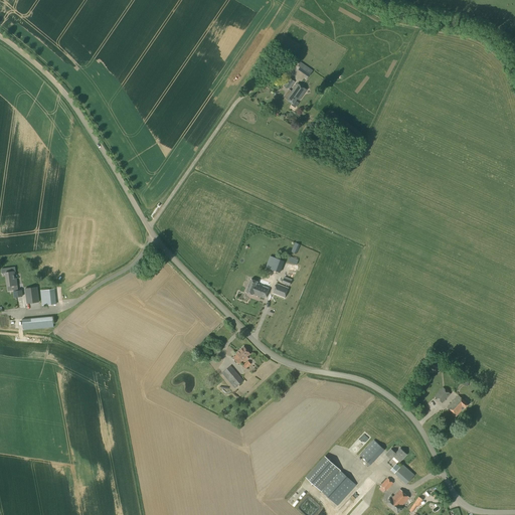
[(309,77),(313,70),(301,62),(296,68),(309,77)]
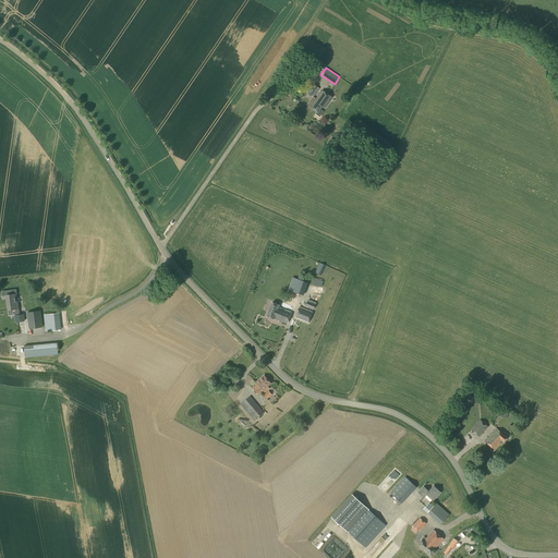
[(312,96),(317,87),(313,84),(307,93),(312,96)]
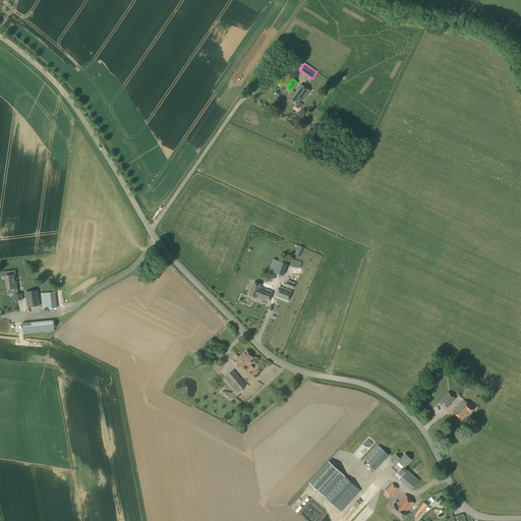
[(302,102),(309,92),(300,84),(294,94),(294,95),(290,101),(295,105),(294,107),(298,110),(302,104),(298,102),(299,100),(302,102)]
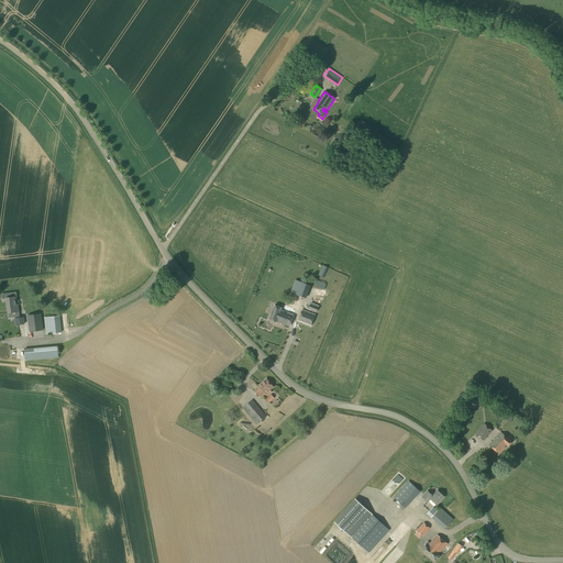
[(326,276),(330,267),(324,265),(320,274),(326,276)]
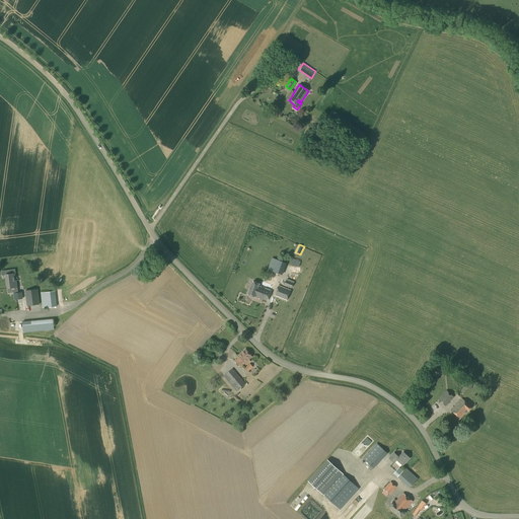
[(282,275),(287,264),(272,257),(268,270),(282,275)]
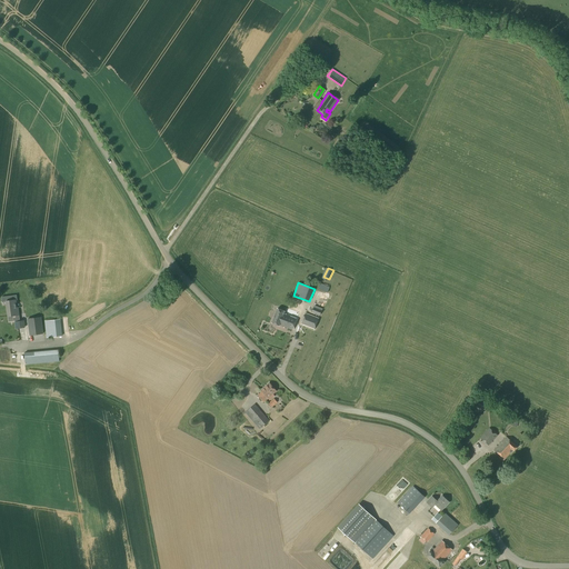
[(23,321),(19,321),(18,316),(18,308),(16,308),(15,300),(6,301),(8,317),(15,316),(16,321),(15,321),(16,329),(25,328),(23,321)]
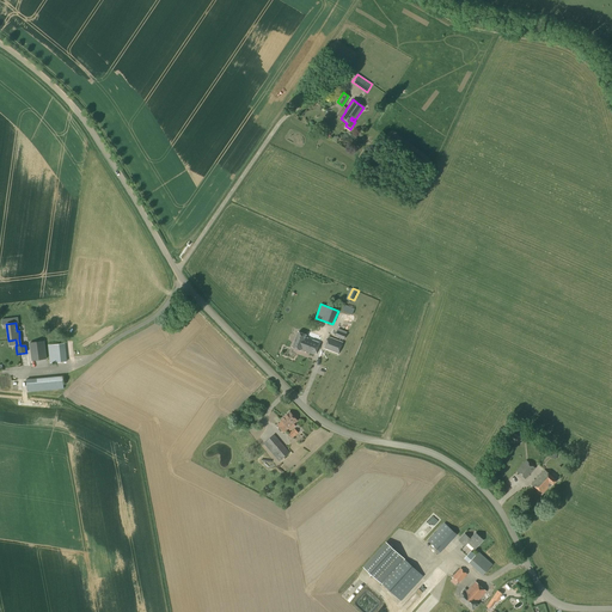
[(344,340),(347,332),(338,329),(336,336),(344,340)]
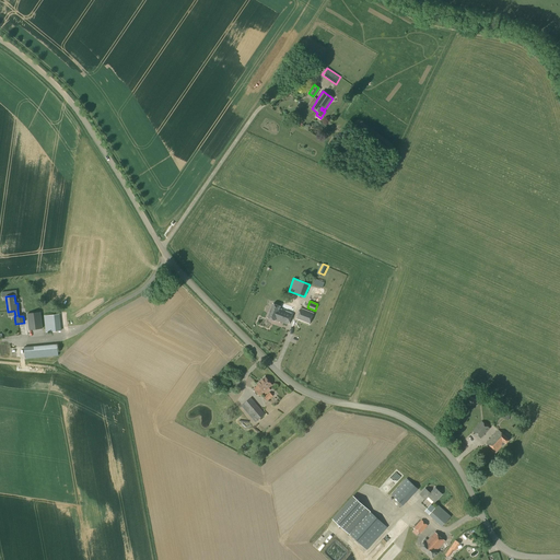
[(287,311),(279,308),(280,306),(272,304),(267,318),(275,321),(288,325),(292,314),(291,313),(292,310),(288,307),(287,311)]
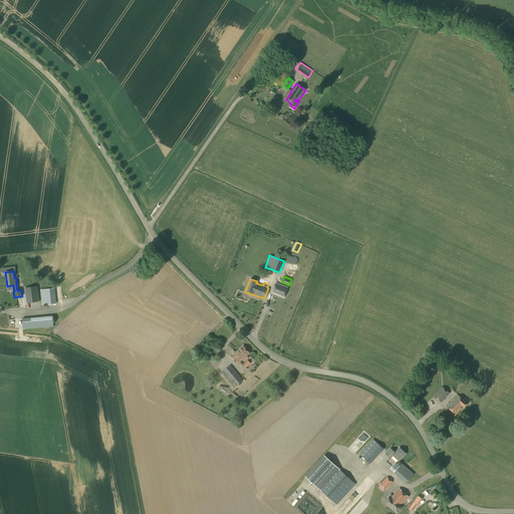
[(284,298),(288,287),(276,282),(272,293),(284,298)]
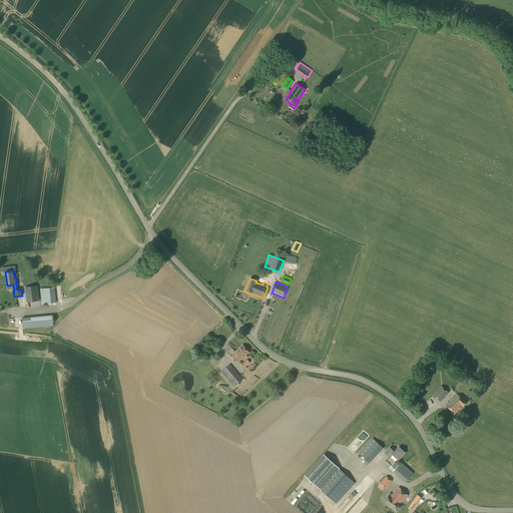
[(27,303),(39,301),(37,286),(25,288),(27,303)]
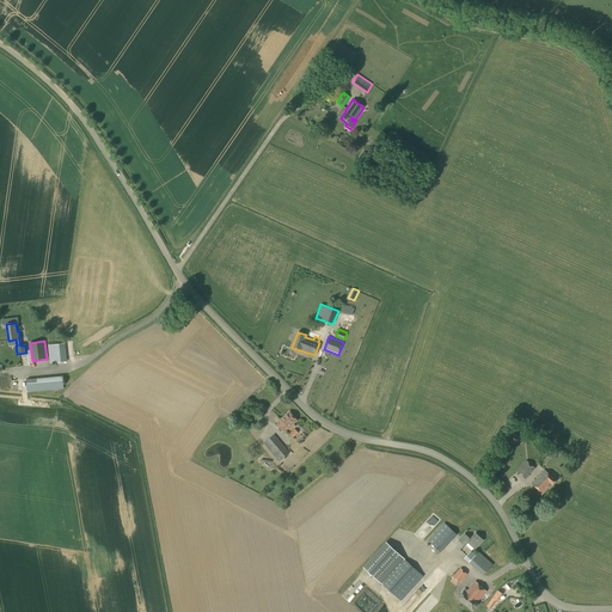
[(50,363),(66,362),(65,344),(49,346),(50,363)]
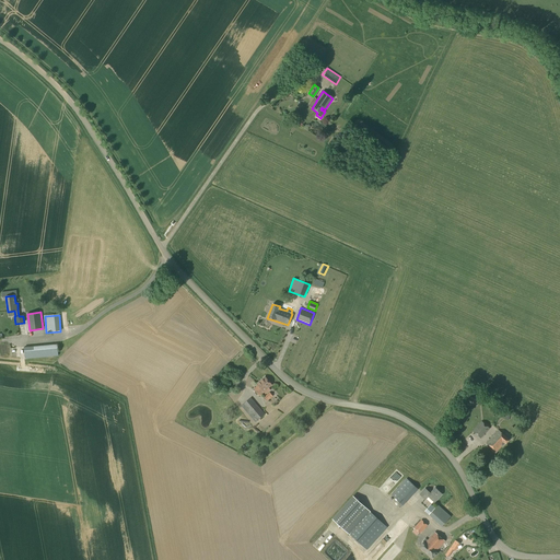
[(24,359),(58,356),(57,345),(23,348),(24,359)]
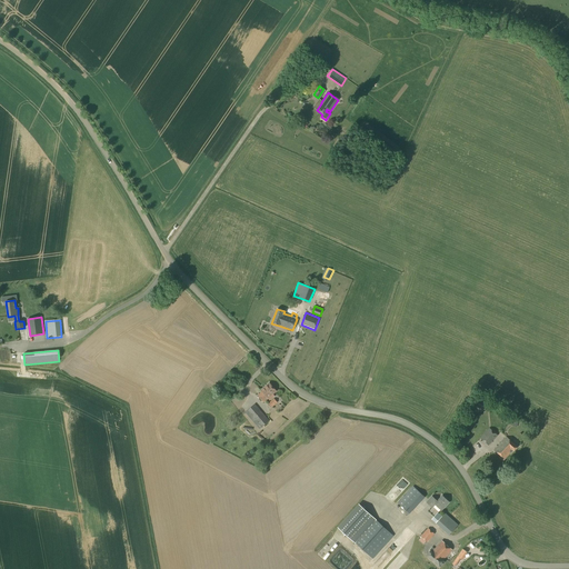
[(262,392),(258,396),(263,402),(268,399),(277,391),(269,383),(260,390),(262,392)]
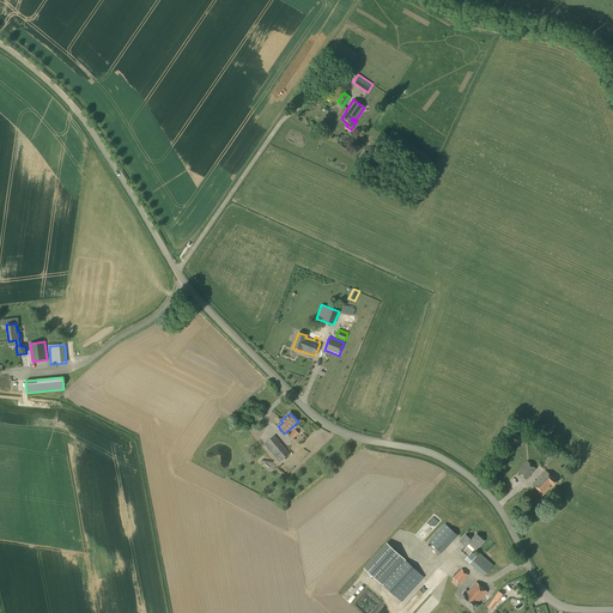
[(521,443),(528,432),(517,426),(510,436),(521,443)]
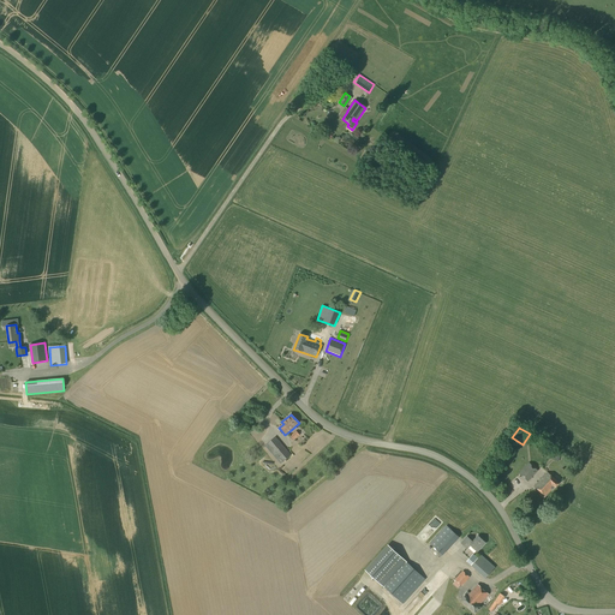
[(293,441),(300,435),(297,431),(290,436),(293,441)]
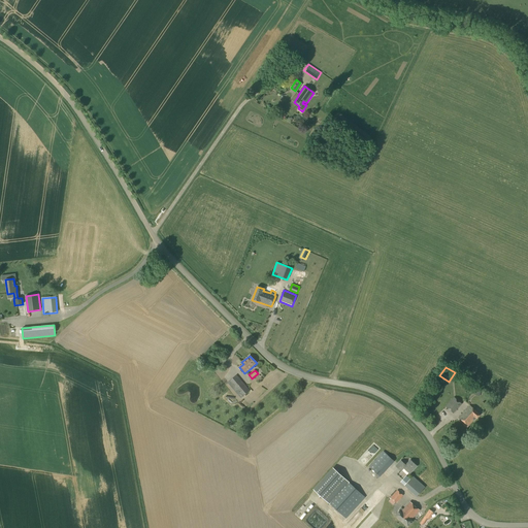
[(243,396),(250,391),(236,374),(230,381),(243,396)]
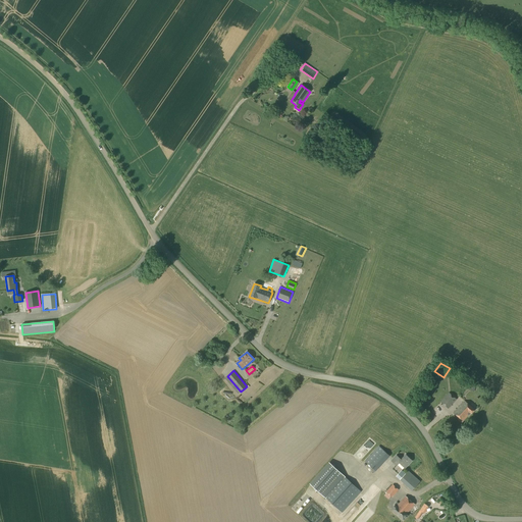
[(448,409),(456,400),(449,393),(440,402),(448,409)]
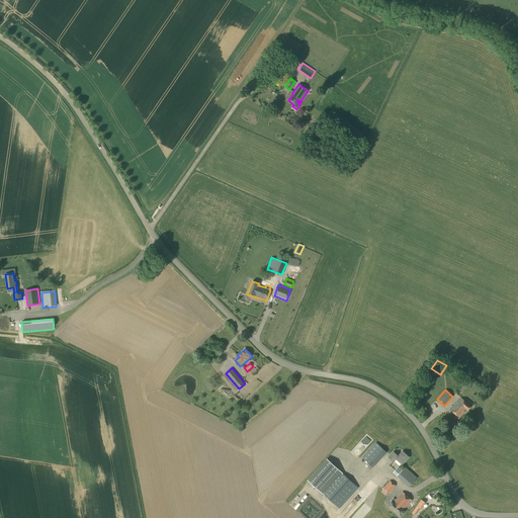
[(467,411),(470,407),(460,398),(450,410),(459,418),(464,412),(465,412),(466,411),(467,411)]
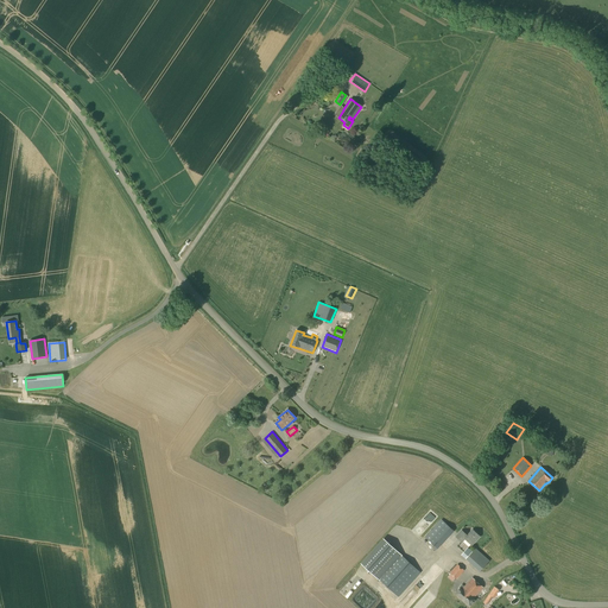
[(438,549),(454,531),(441,520),(425,537),(438,549)]
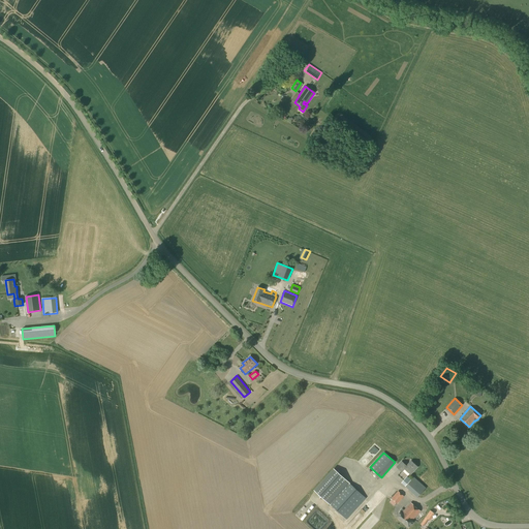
[(417,467),(411,461),(406,466),(402,462),(397,467),(402,472),(404,469),(410,474),(417,467)]
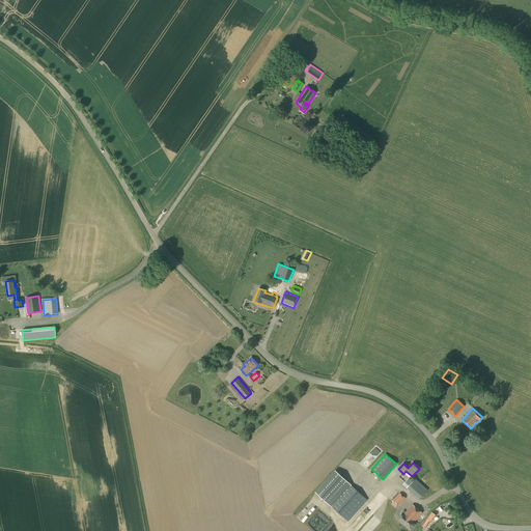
[(347,522),(367,500),(334,470),(315,492),(347,522)]
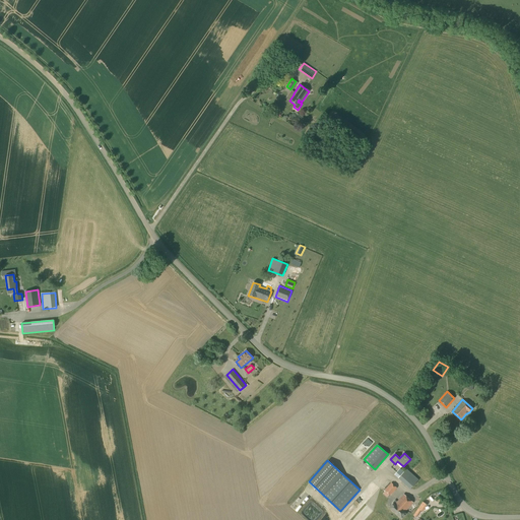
[(412,490),(420,480),(407,468),(402,474),(399,472),(397,475),(412,490)]
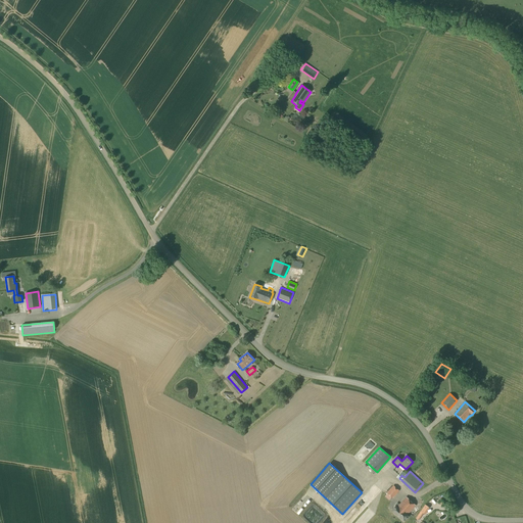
[(392,498),(399,490),(393,485),(386,493),(392,498)]
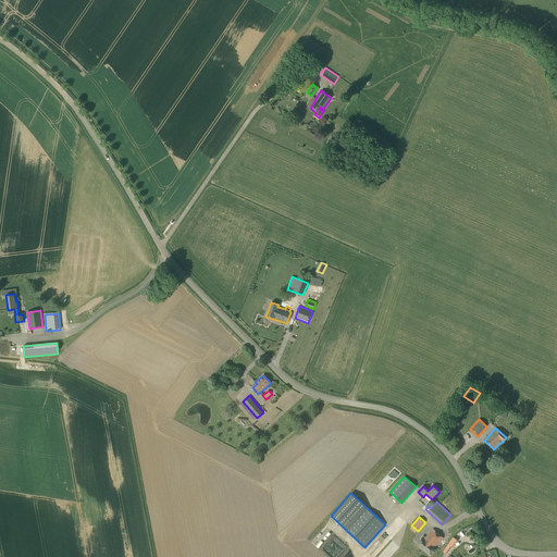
[(326,528),(323,532),(330,536),(333,532),(326,528)]
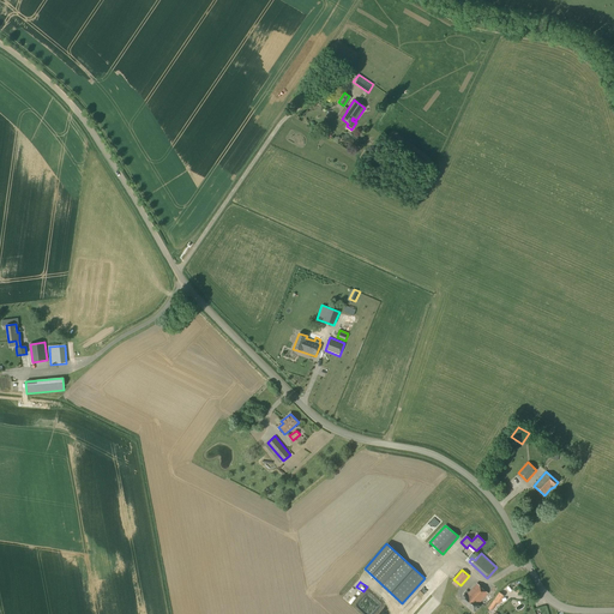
[(488,594),(476,584),(468,594),(467,591),(464,594),(461,599),(475,612),(480,607),(477,605),(488,594)]
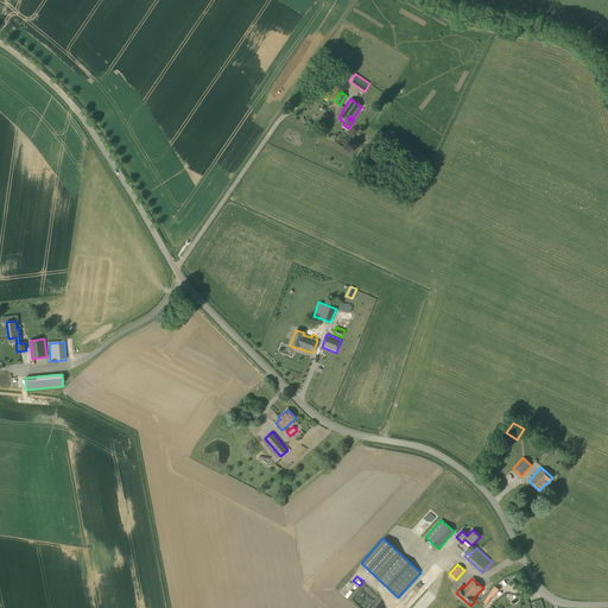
[(425,580),(406,603),(411,607),(412,607),(431,586),(425,580)]
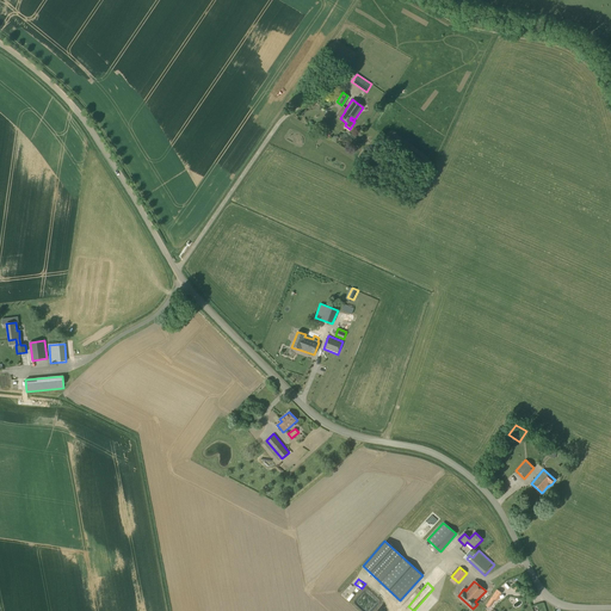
[(353,587),(345,594),(351,600),(359,593),(353,587)]
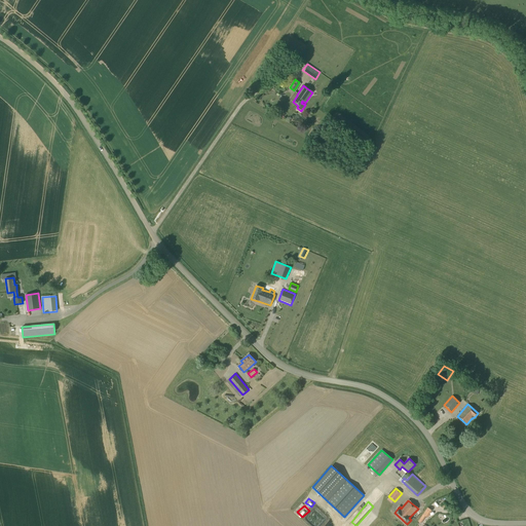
[(309,520),(315,525),(318,525),(326,519),(316,512),(309,520)]
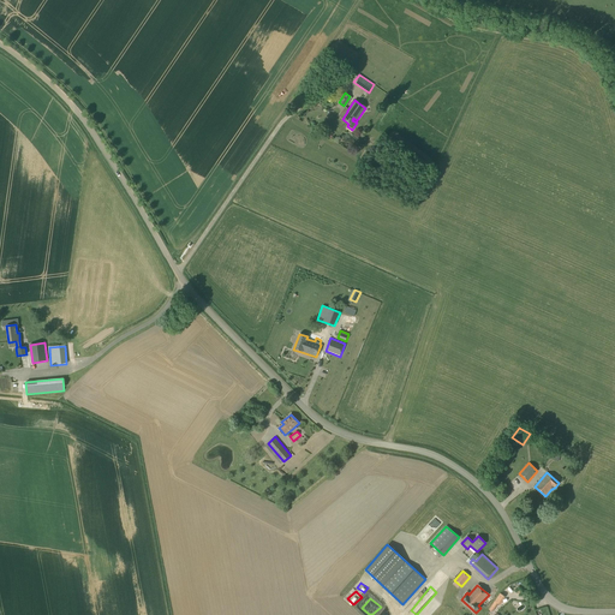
[(429,614),(434,614),(443,605),(439,599),(427,611),(429,614)]
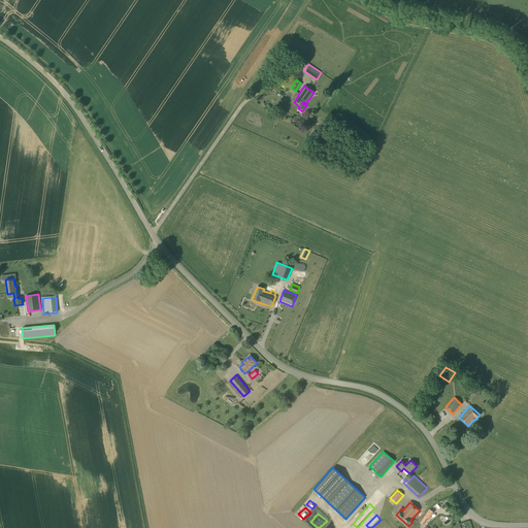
[(429,519),(430,518),(426,515),(420,523),(423,525),(427,519),(429,519)]
